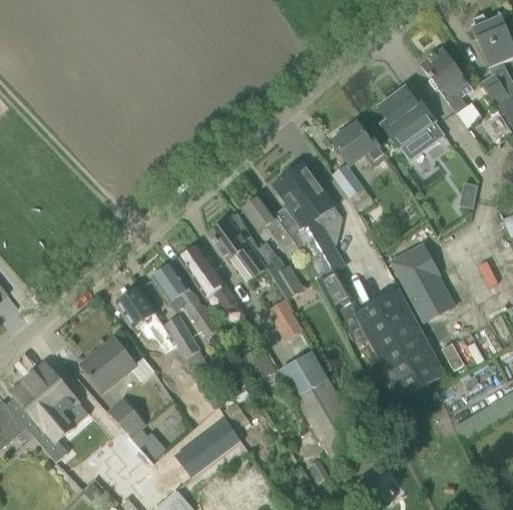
[(476,26),(472,27),(480,46),(489,68),(503,62),(512,57),(512,41),(509,33),(502,15),(487,21),(483,14),(472,19),(476,26)]
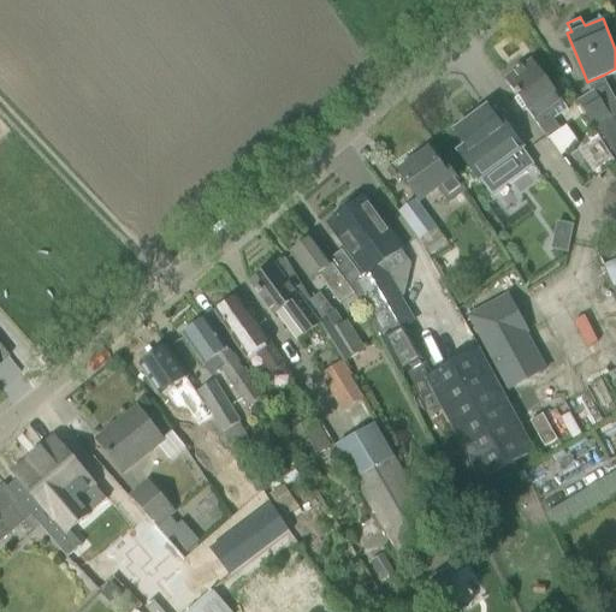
[(514,71),(505,78),(519,96),(515,99),(522,110),(523,110),(527,107),(550,136),(560,150),(572,142),(562,128),(554,117),(550,112),(564,101),(546,77),(533,58),(525,64),(521,60),(511,69),(514,71)]
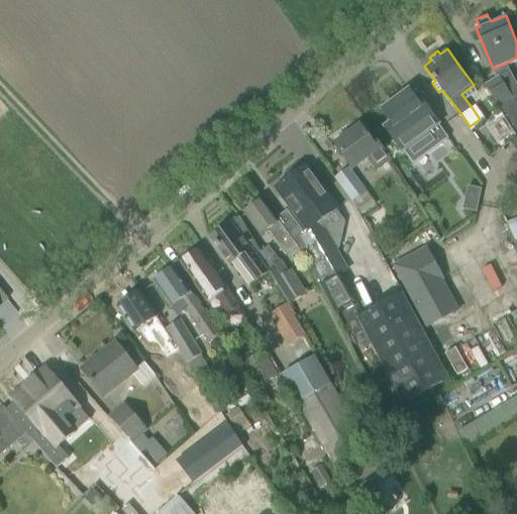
[(499,74),(484,83),(499,106),(513,97),(499,74)]
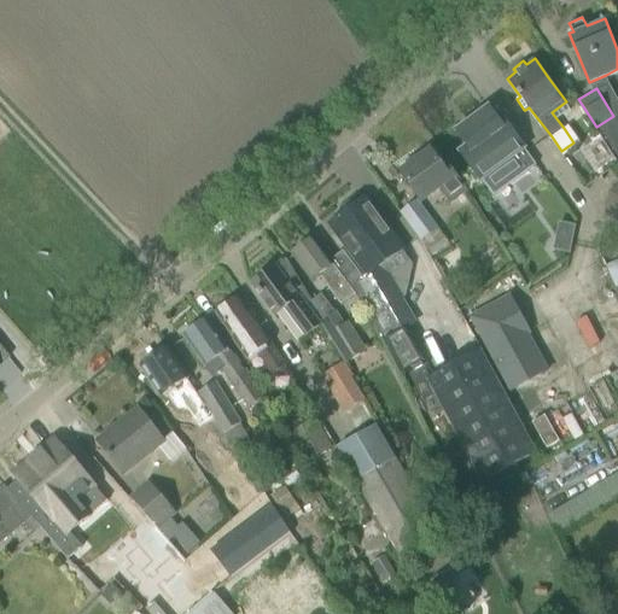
[(489,106),(456,129),(467,145),(465,146),(460,150),(479,177),(499,164),(511,181),(532,164),(536,163),(526,150),(505,121),(503,118),(500,121),(489,106)]
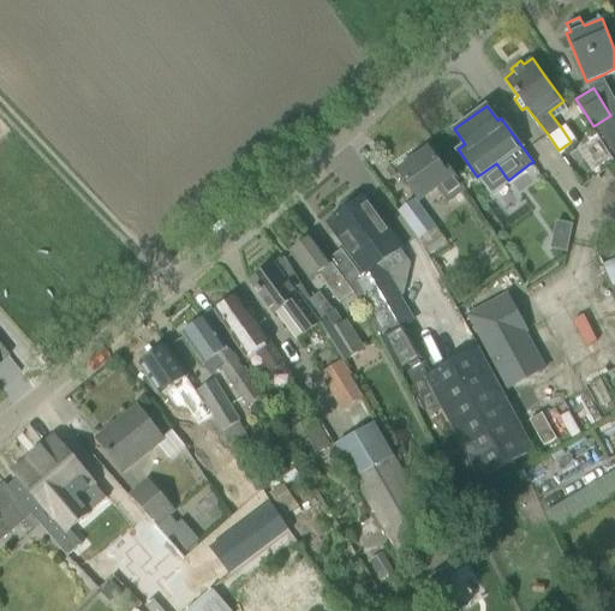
[(401,168),(398,169),(416,193),(434,180),(437,185),(448,198),(465,186),(451,167),(445,171),(442,166),(429,148),(427,149),(412,160),(410,155),(398,163),(401,168)]
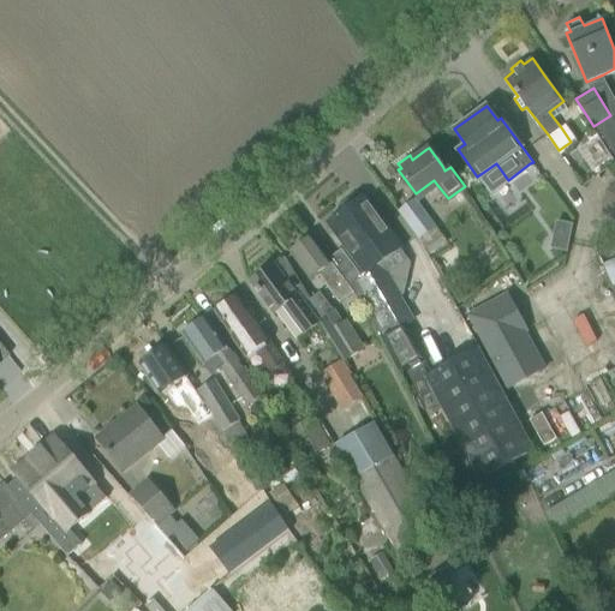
[(346,208),(328,221),(365,271),(360,275),(357,277),(365,292),(358,298),(378,335),(380,335),(400,375),(413,367),(425,360),(418,347),(405,324),(416,318),(402,295),(400,291),(404,288),(410,259),(399,246),(400,246),(363,196),(360,197),(359,195),(357,196),(346,204),(344,207),(346,208)]
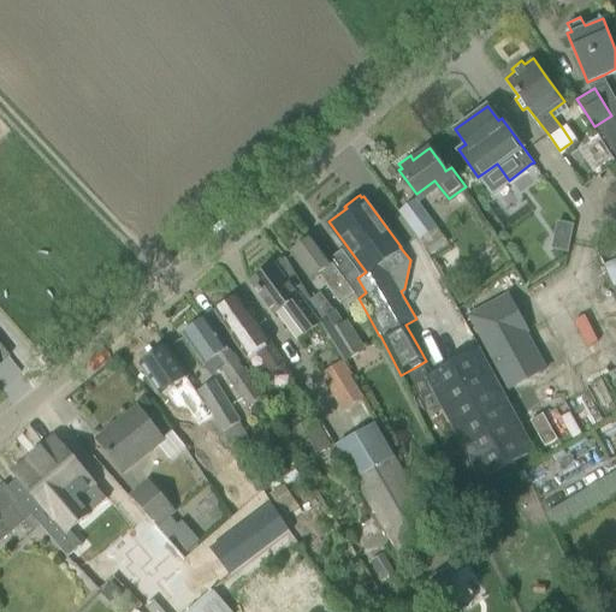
[(419,236),(430,253),(446,241),(434,224),(416,198),(400,211),(419,236)]
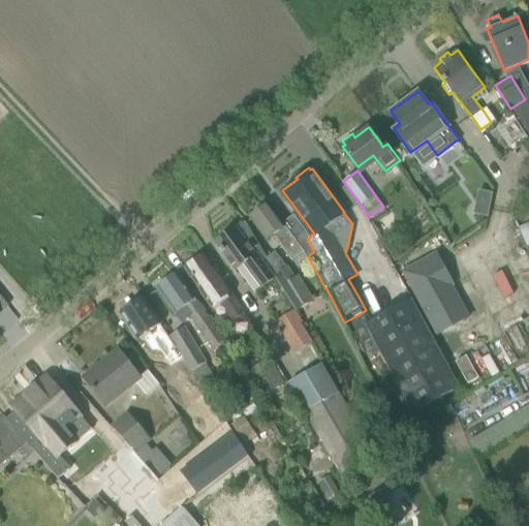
[(473,186),(470,211),(487,213),(490,189),(473,186)]
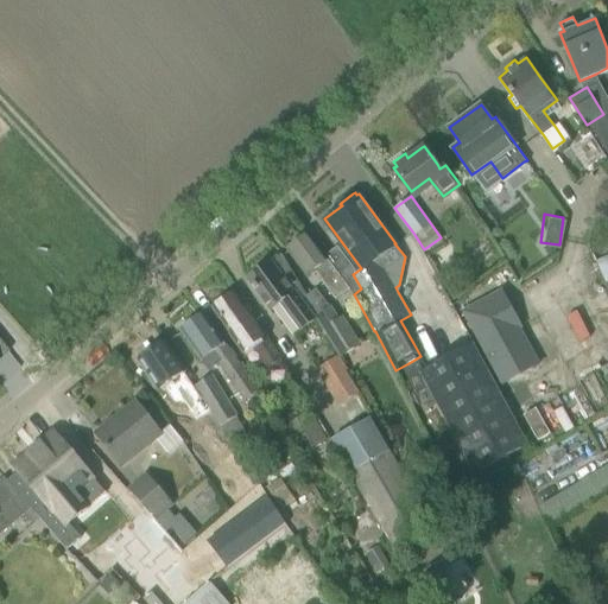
[(348,285),(322,249),(308,230),(286,247),(306,274),(315,268),(335,294),(348,285)]
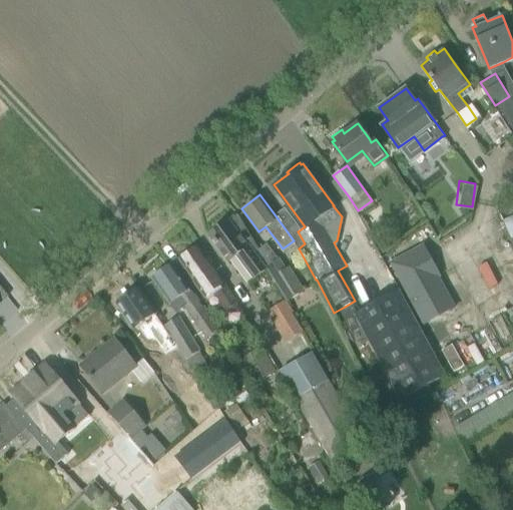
[(266,268),(253,251),(259,247),(237,212),(208,234),(227,261),(237,253),(253,276),(266,268)]
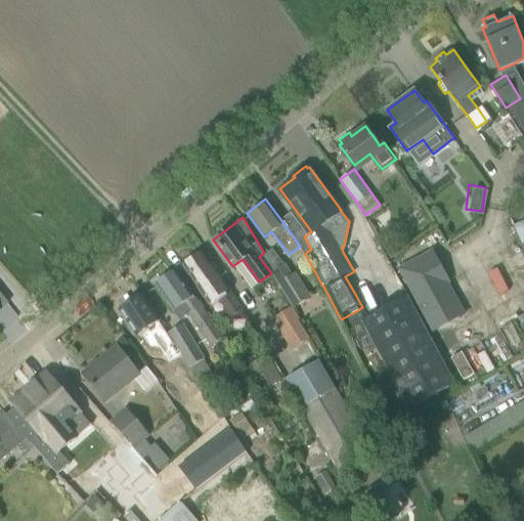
[(523,218),(515,223),(523,243),(523,218)]
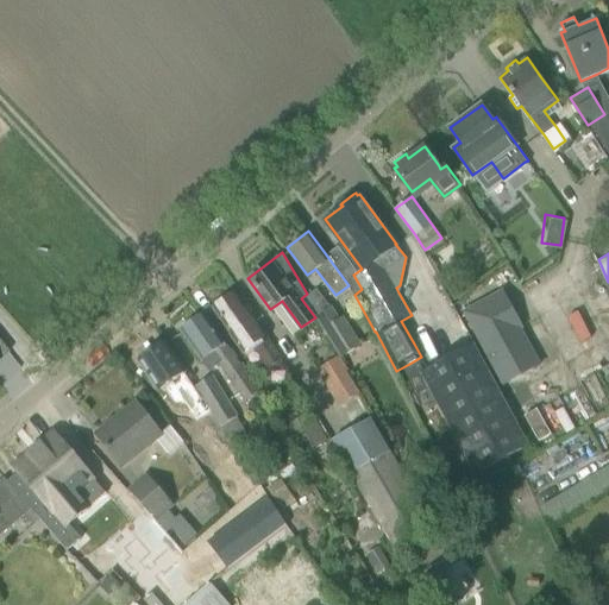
[(339,317),(331,304),(318,287),(305,296),(315,312),(341,354),(360,342),(343,315),(339,317)]
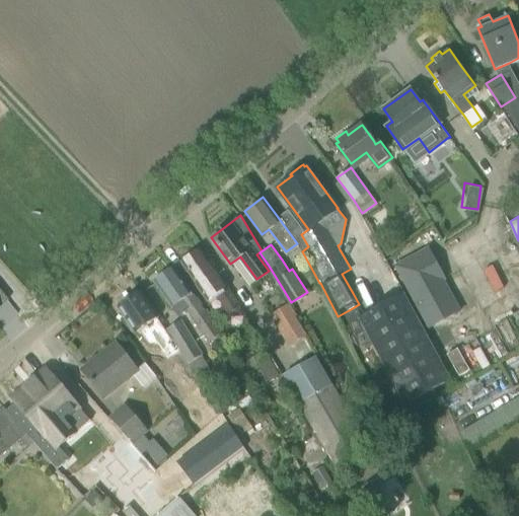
[(239,305),(211,264),(200,247),(180,261),(197,284),(199,284),(208,298),(216,293),(229,312),(239,305)]
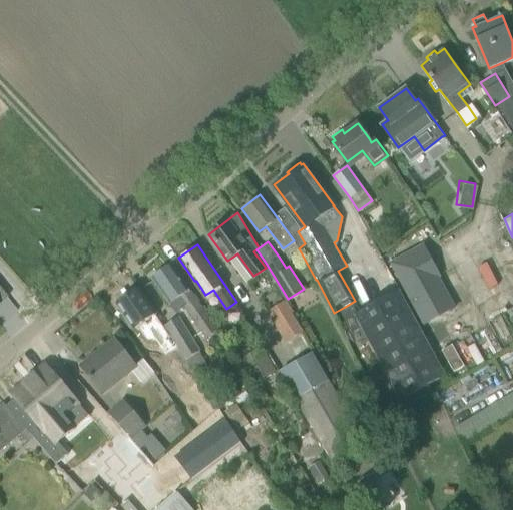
[(390,262),(423,323),(454,306),(421,244),(390,262)]
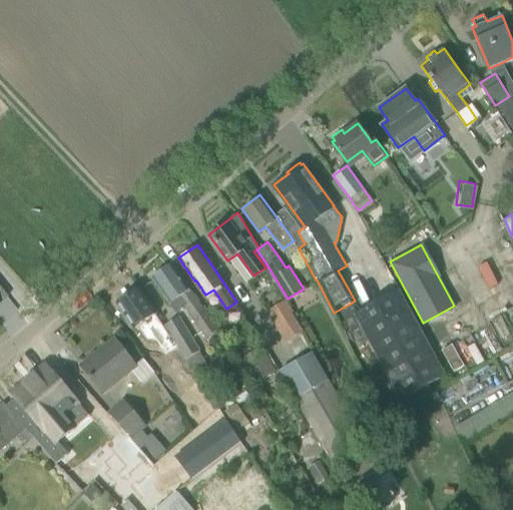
[(171,263),(151,277),(162,293),(169,303),(175,312),(185,305),(195,319),(207,337),(216,329),(182,279),(171,263)]
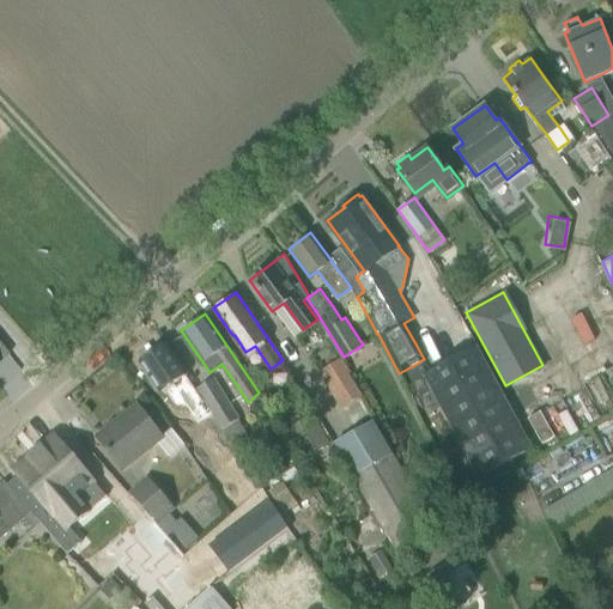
[(190,409),(194,407),(202,419),(211,414),(204,401),(180,363),(165,343),(140,360),(159,390),(173,382),(190,409)]
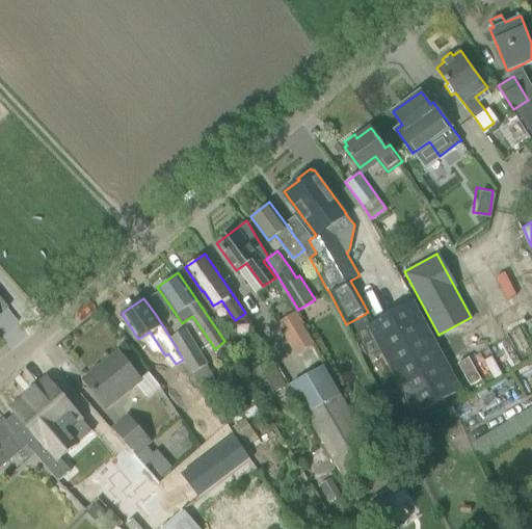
[(452,374),(423,320),(413,301),(380,319),(370,325),(417,414),(460,389),(452,374)]
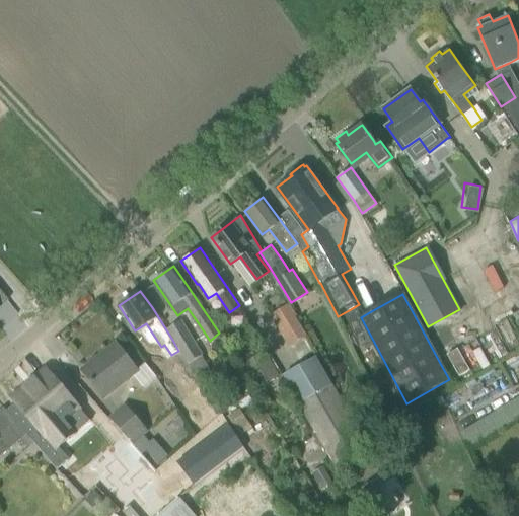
[(307,335),(294,313),(273,326),(287,348),(307,335)]
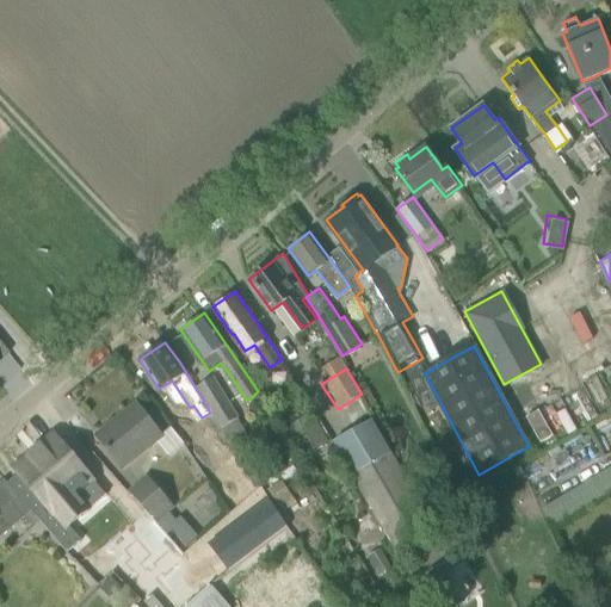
[(197,385),(221,426),(238,416),(213,376),(197,385)]
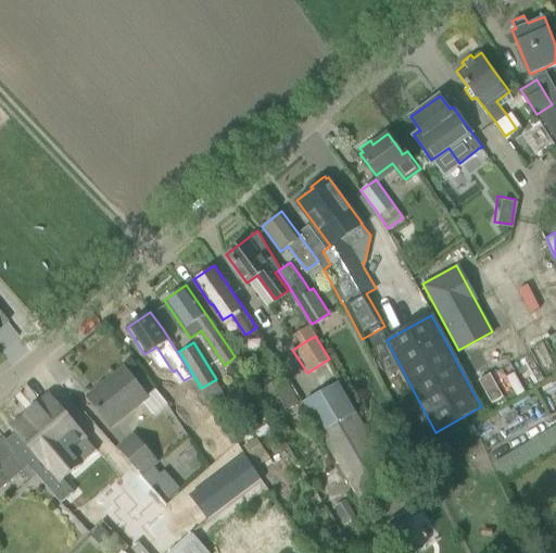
[(111,424),(142,399),(154,414),(167,402),(155,388),(146,396),(135,382),(136,381),(124,366),(87,396),(110,425),(112,424),(111,424)]
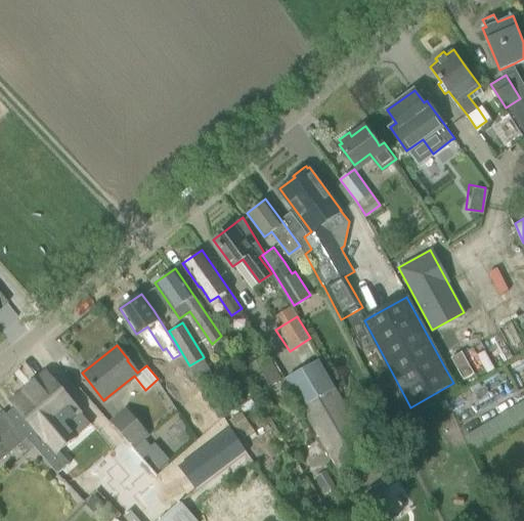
[(250,361),(264,387),(281,378),(267,351),(250,361)]
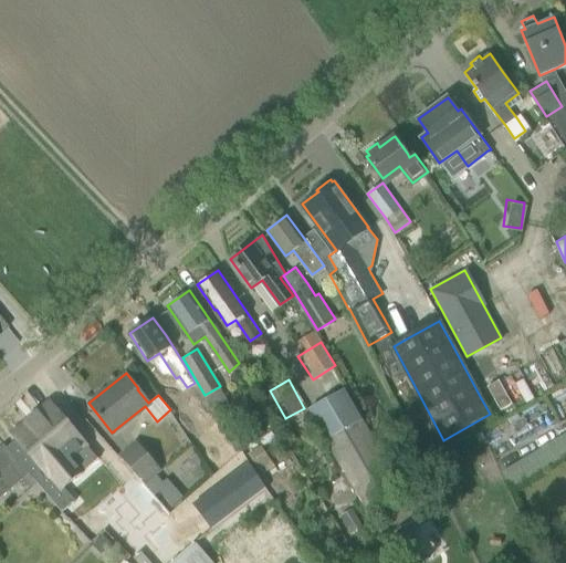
[(344,386),(307,407),(368,513),(406,492),(405,491),(395,473),(344,386)]
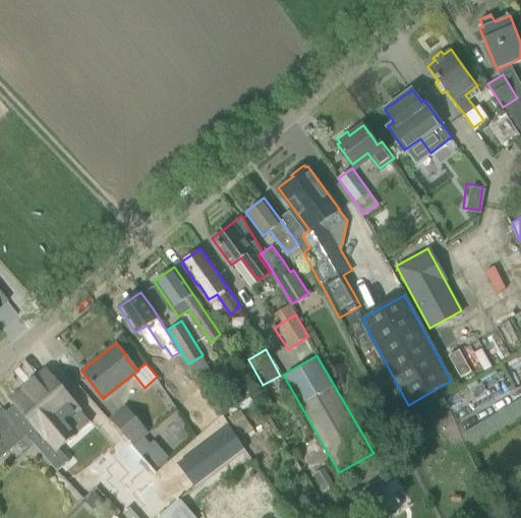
[(46,368),(11,399),(14,402),(39,430),(30,439),(34,443),(57,469),(69,459),(59,447),(48,435),(79,408),(46,368)]
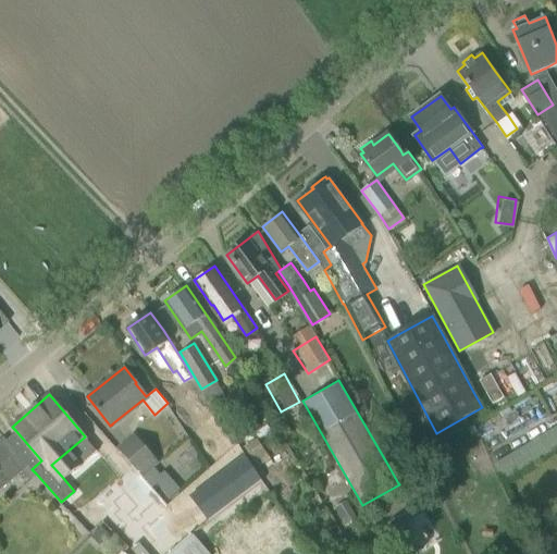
[(556,426),(491,457),(498,475),(556,447),(556,426)]
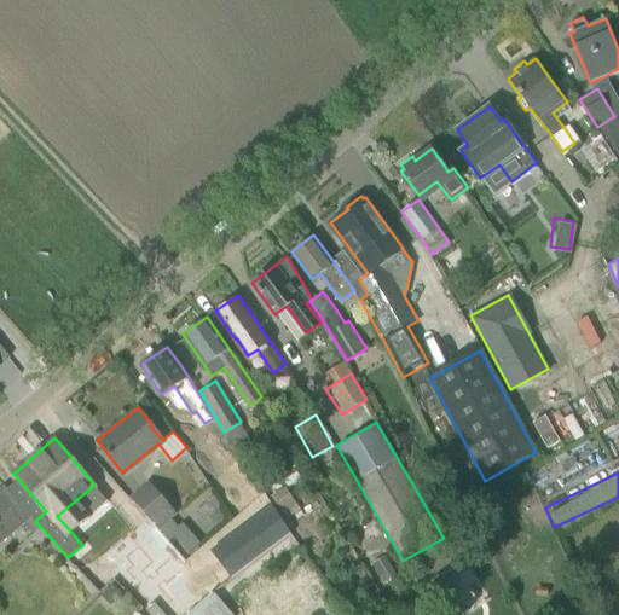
[(132,497),(156,524),(185,558),(190,553),(189,551),(201,541),(183,521),(178,524),(172,516),(175,514),(149,482),(132,497)]
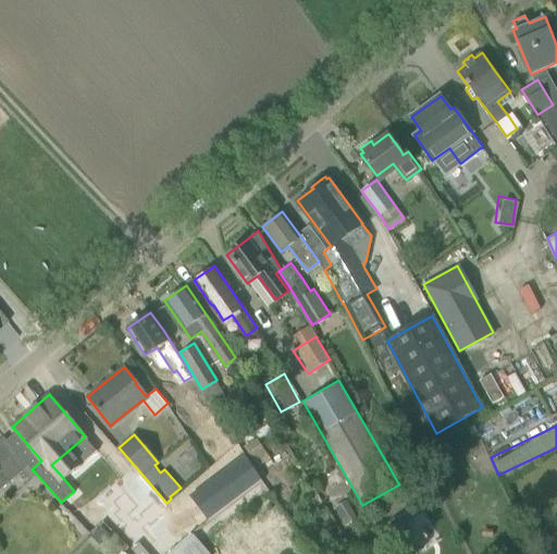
[(256,436),(244,444),(259,468),(271,459),(256,436)]
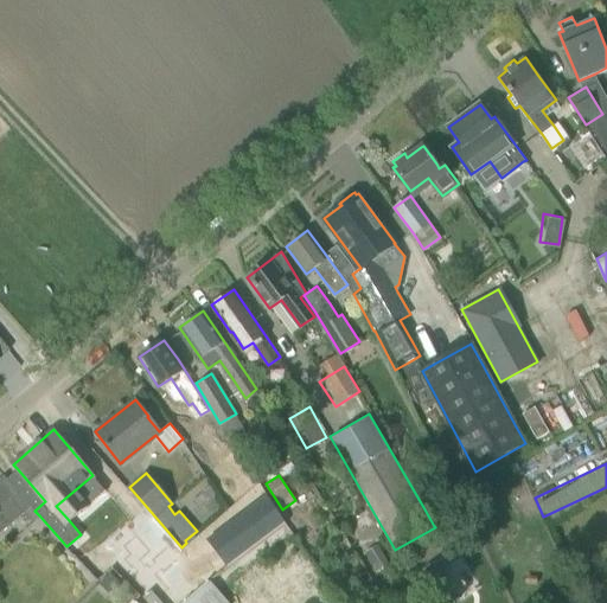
[(0,531),(25,511),(31,506),(19,492),(0,507),(0,531)]
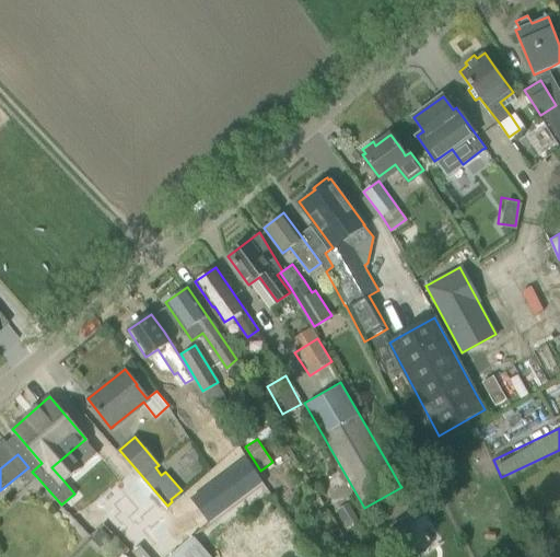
[(244,457),(207,485),(225,510),(263,482),(244,457)]
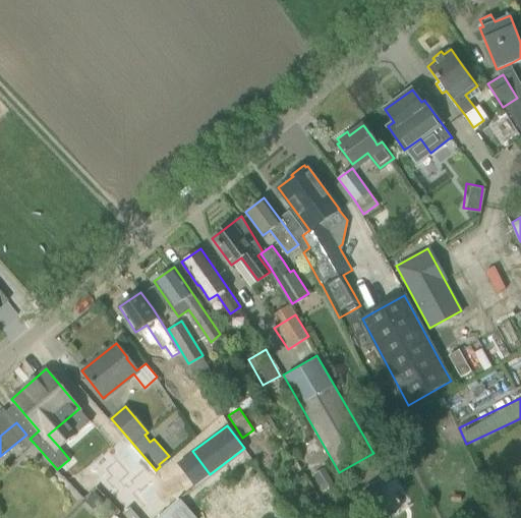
[(375,479),(359,490),(375,517),(385,517),(396,512),(375,479)]
